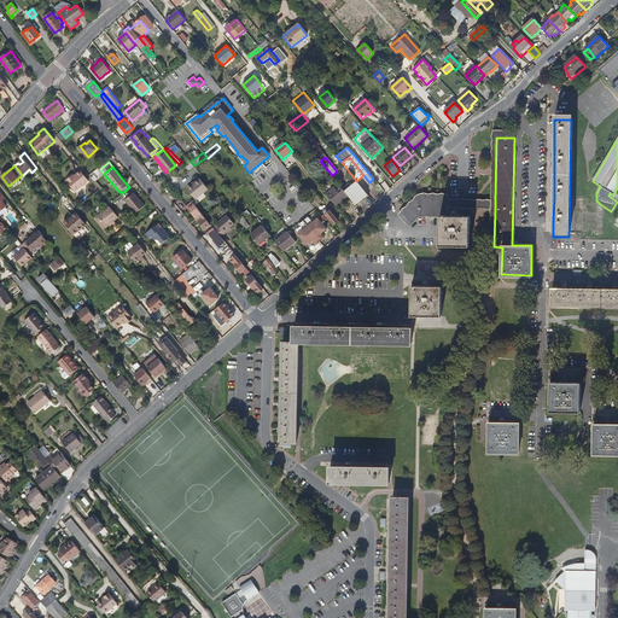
[(186,175),(178,180),(182,187),(196,180),(193,176),(199,173),(196,168),(185,174),(186,175)]
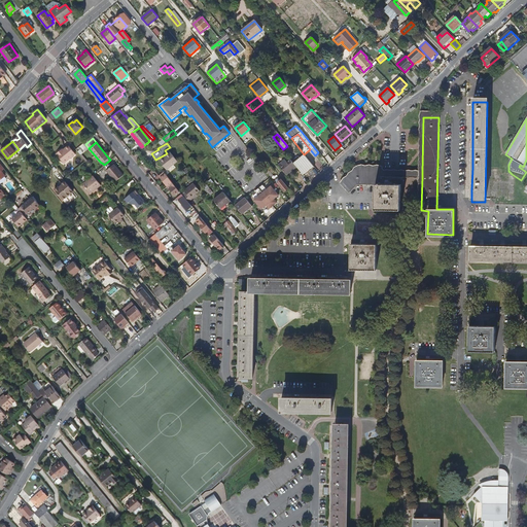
[(64,163),(75,153),(68,144),(63,149),(61,150),(60,149),(56,152),(64,163)]
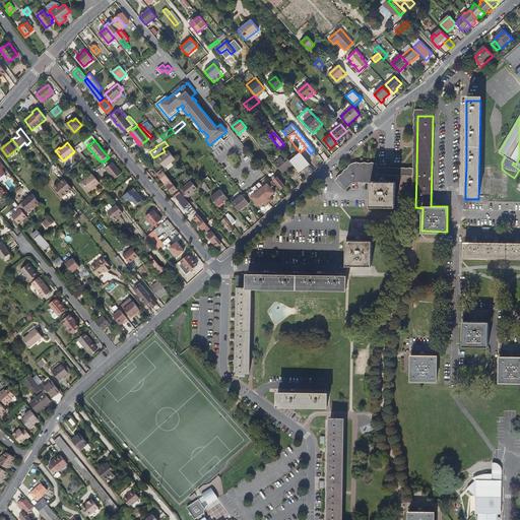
[(80,143),(75,147),(80,152),(85,148),(80,143)]
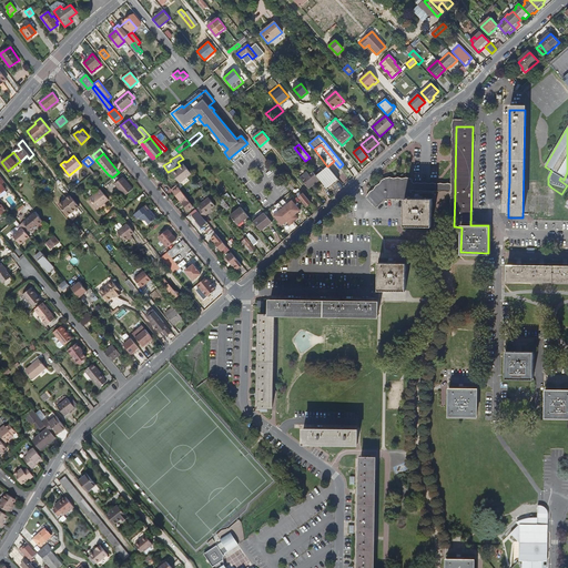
[(180,183),(191,174),(183,165),(179,169),(180,170),(172,175),(180,183)]
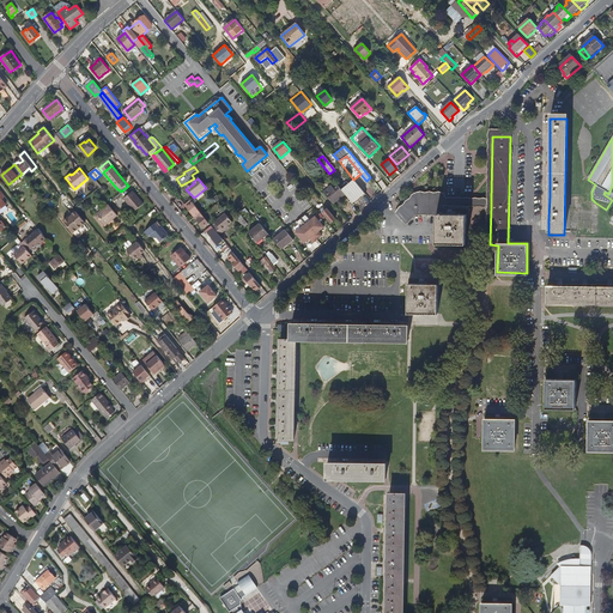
[(365,193),(354,180),(341,189),(346,194),(352,202),(365,193)]
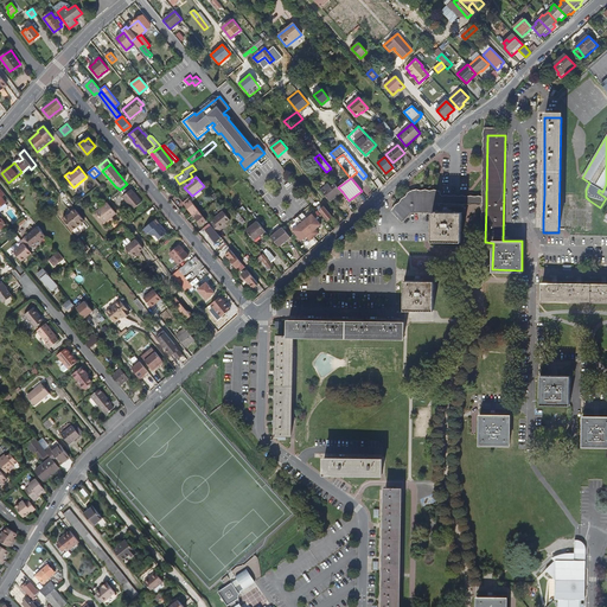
[(331,202),(343,192),(338,187),(333,180),(321,190),(331,202)]
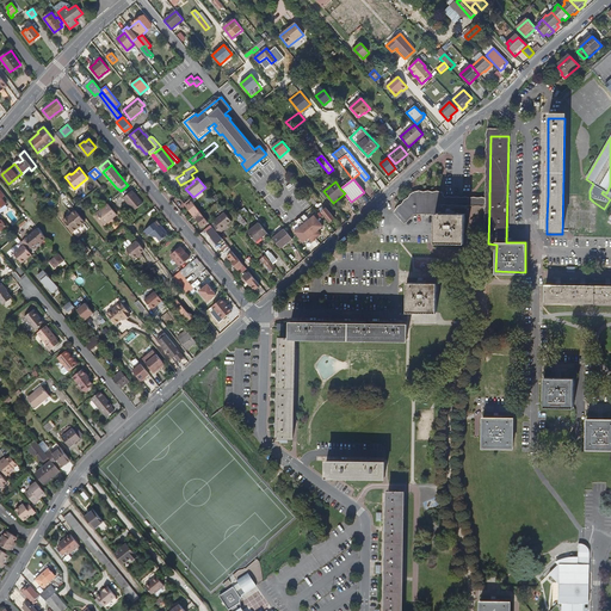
[(134,210),(142,203),(133,191),(123,197),(134,210)]
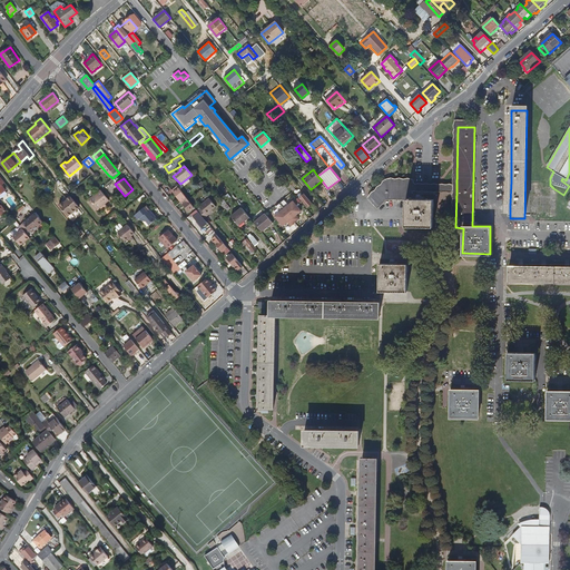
[(413,200),(413,193),(413,186),(413,184),(387,184),(369,200),(377,209),(387,200),(406,200),(406,228),(434,229),(434,200),(413,200)]
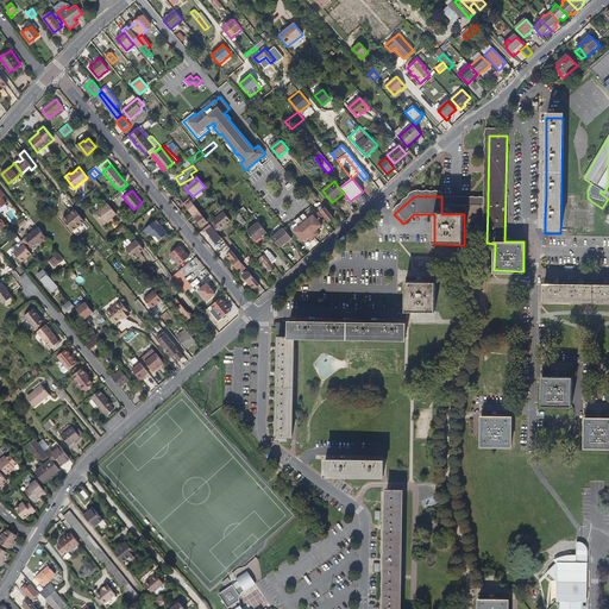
[(208,221),(192,201),(186,206),(192,213),(202,226),(208,221)]
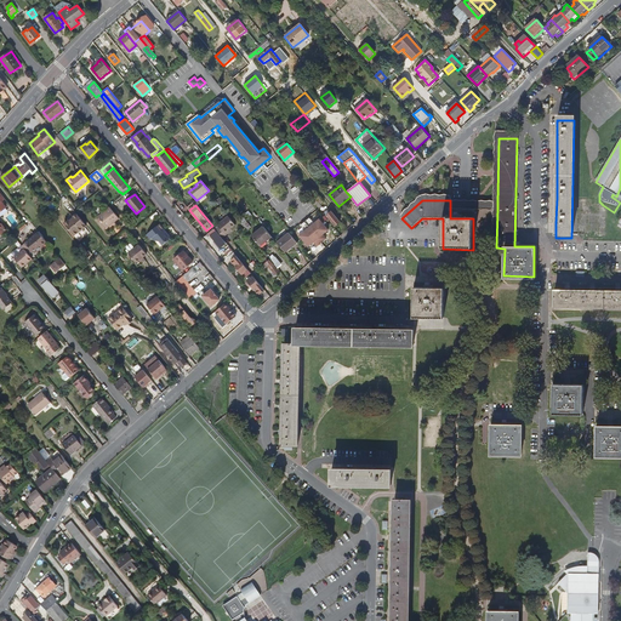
[(119,218),(109,206),(97,216),(107,227),(119,218)]
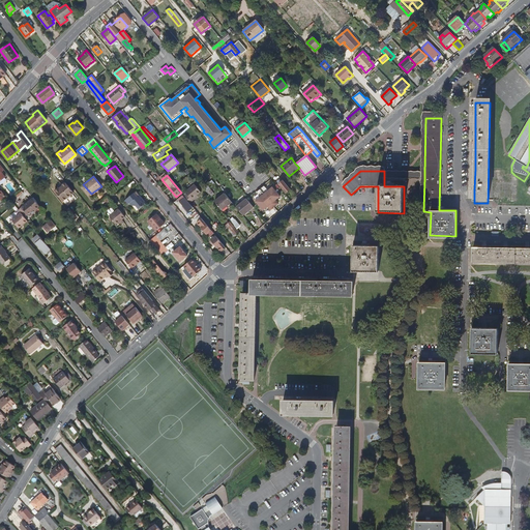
[(290,189),(283,180),(278,183),(287,193),(290,189)]
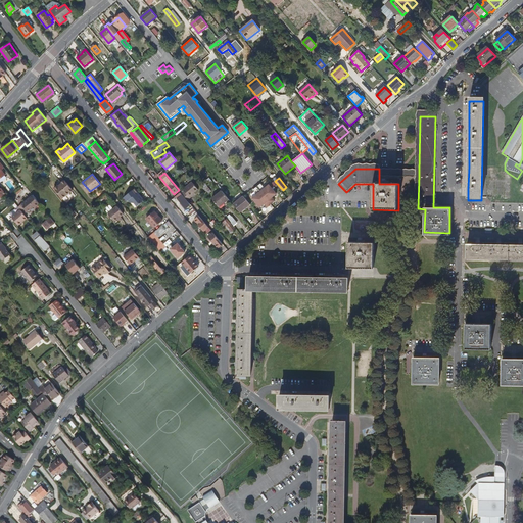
[(69,191),(72,189),(63,179),(60,181),(61,182),(57,185),(57,184),(53,187),(61,197),(65,194),(66,195),(69,193),(69,191)]
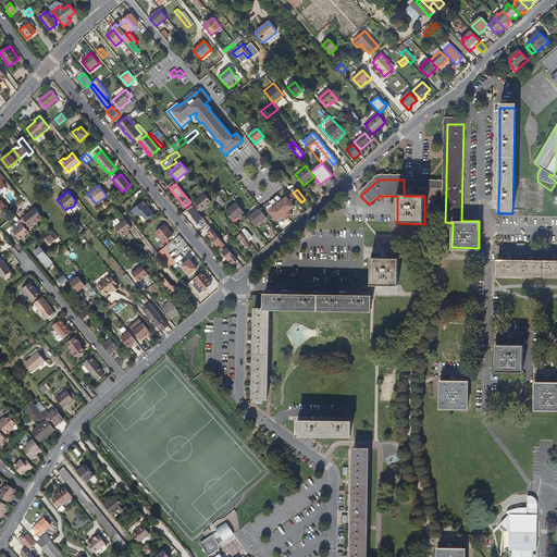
[(207,206),(211,202),(206,195),(196,202),(198,205),(194,207),(195,208),(199,214),(203,211),(202,210),(207,206)]
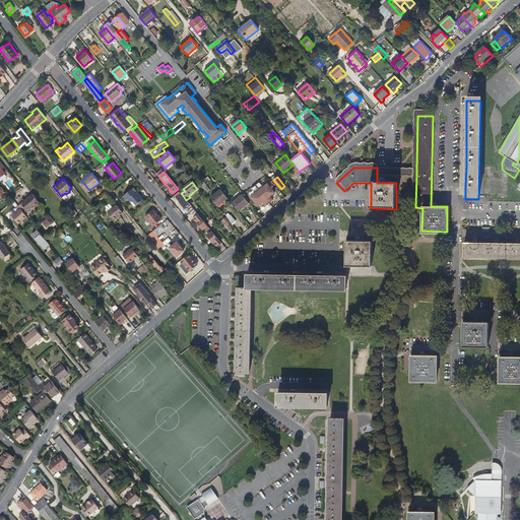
[(255,194),(251,197),(258,207),(263,203),(266,206),(273,200),(271,197),(275,193),(268,184),(263,187),(260,183),(252,189),(255,194)]
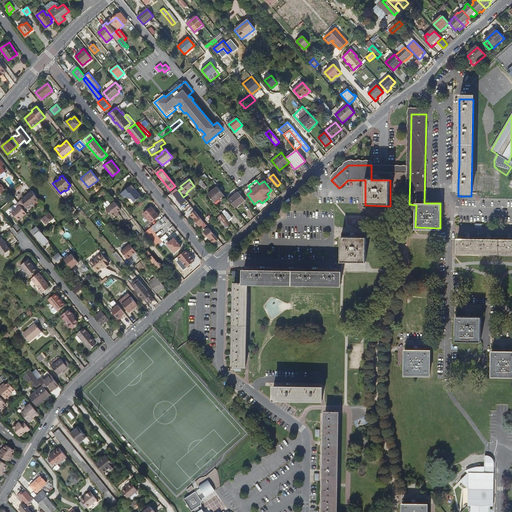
[(140,197),(136,192),(135,191),(134,191),(133,190),(134,189),(134,188),(131,184),(121,193),(124,197),(125,196),(128,199),(132,199),(134,202),(140,197)]
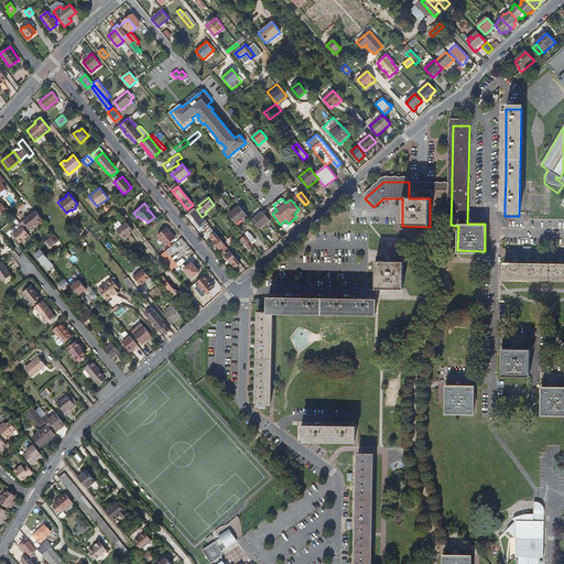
[(13,215),(24,205),(23,204),(11,213),(13,215)]
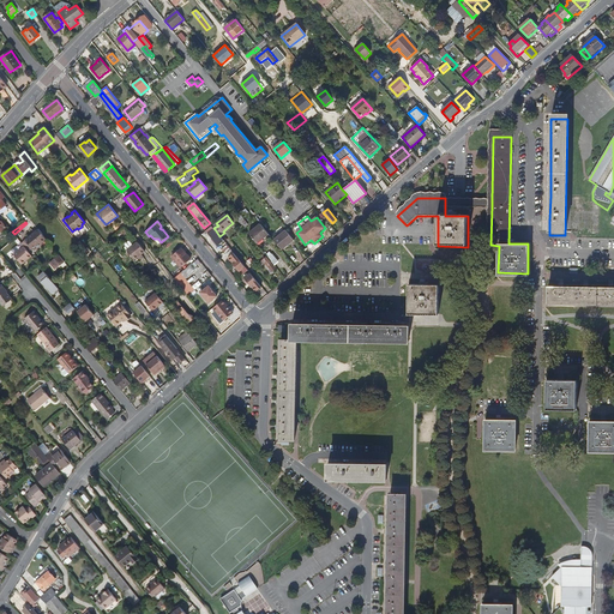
[(257,244),(269,234),(262,224),(250,234),(254,240),(257,244)]
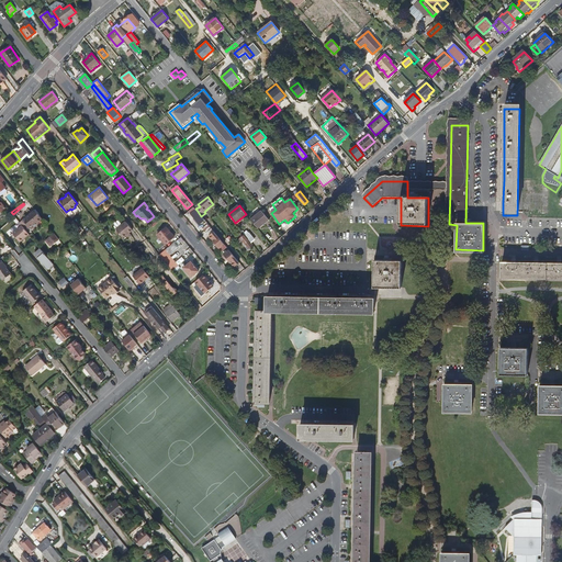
[(42,218),(35,210),(23,220),(29,227),(36,221),(37,223),(42,218)]
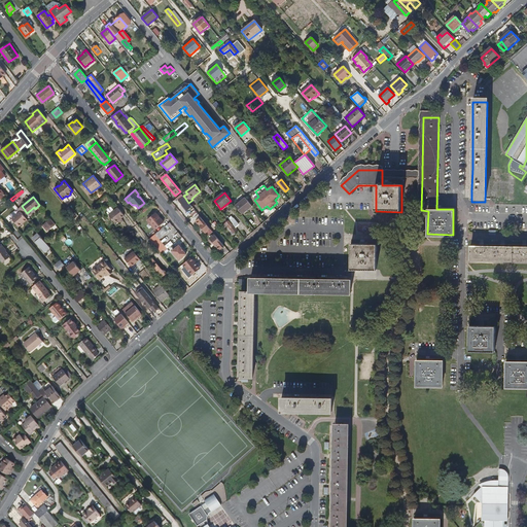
[(188,203),(184,197),(179,201),(187,211),(192,207),(191,206),(188,203)]
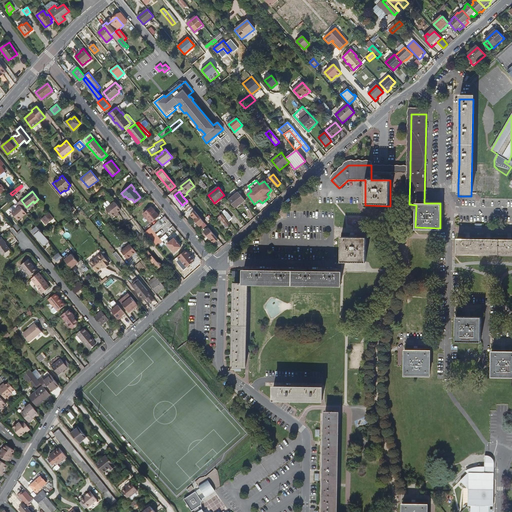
[(235,208),(245,200),(239,192),(228,200),(235,208)]
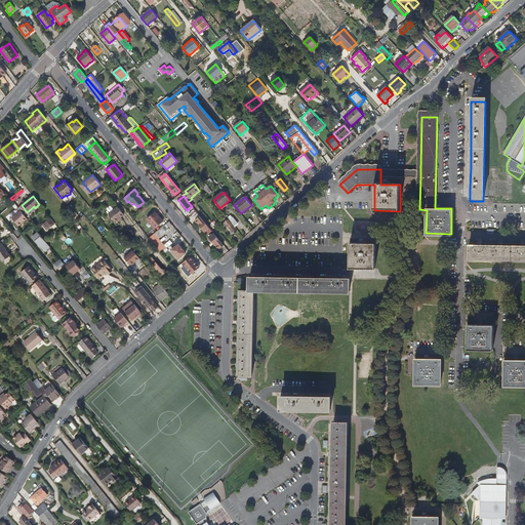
[(124,214),(117,207),(109,214),(114,223),(124,214)]
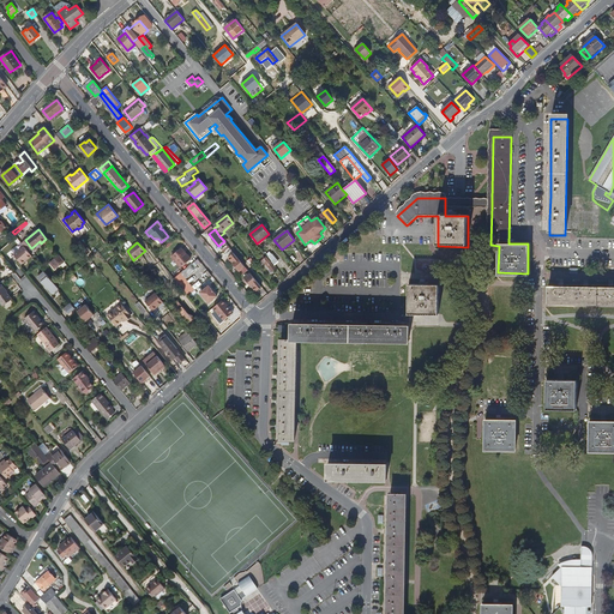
[(22,264),(31,256),(24,246),(13,254),(22,264)]
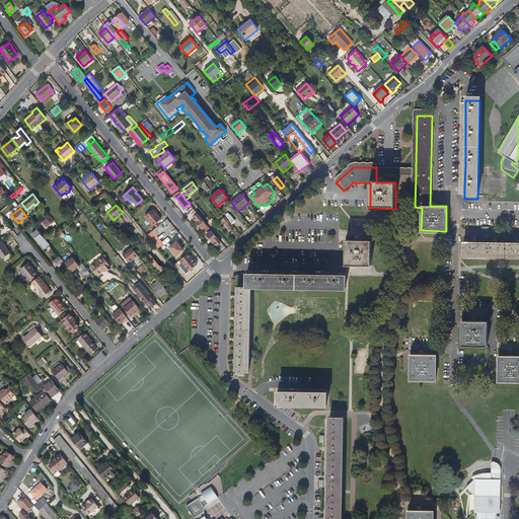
[(161,219),(154,209),(145,216),(153,225),(161,219)]
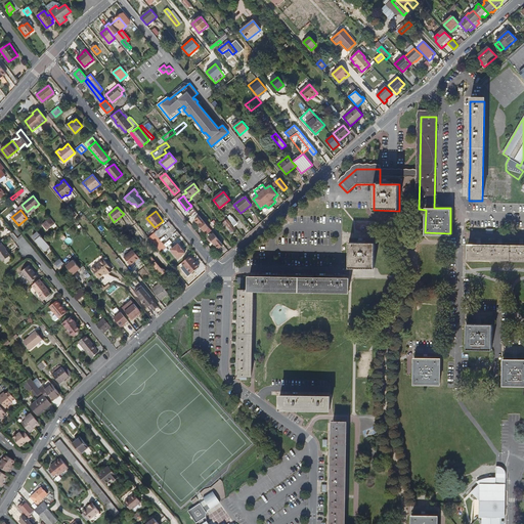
[(210,228),(200,216),(194,220),(197,222),(205,232),(210,228)]
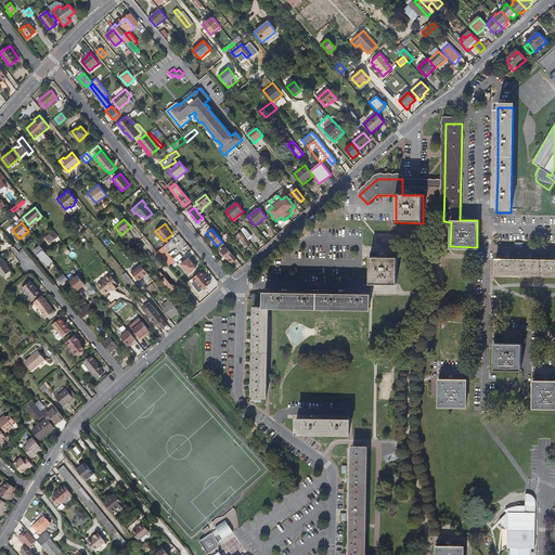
[(249,243),(241,233),(235,236),(240,241),(241,240),(246,245),(249,243)]
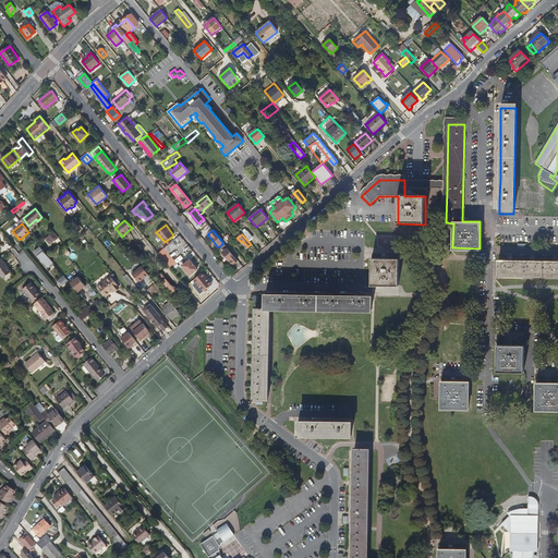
[(162,258),(180,244),(174,239),(158,253),(162,258)]
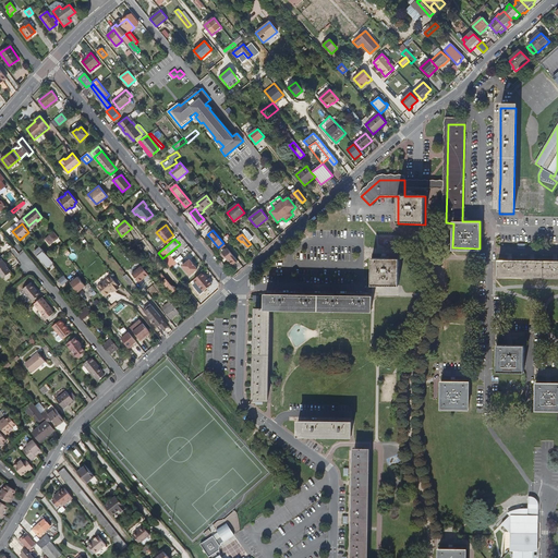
[(53,263),(40,246),(34,252),(47,267),(53,263)]
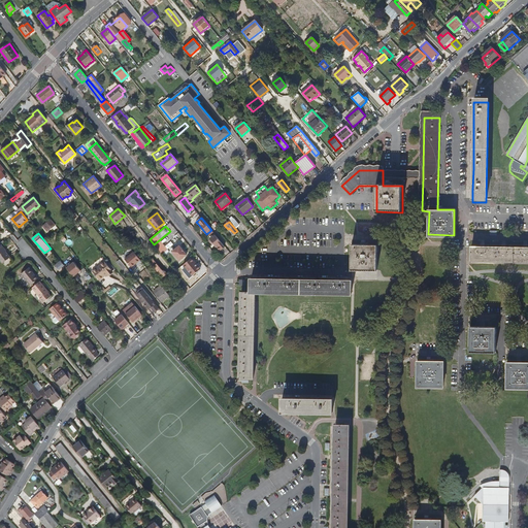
[(225,246),(216,235),(210,239),(220,251),(225,246)]
